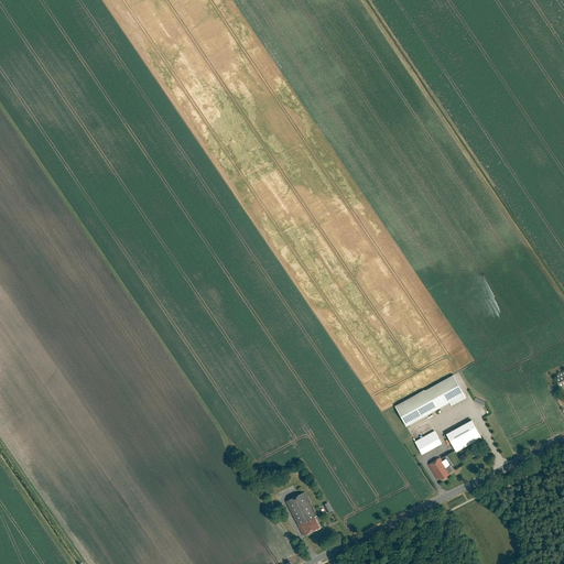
[(452,375),(396,408),(407,426),(464,393),(452,375)]
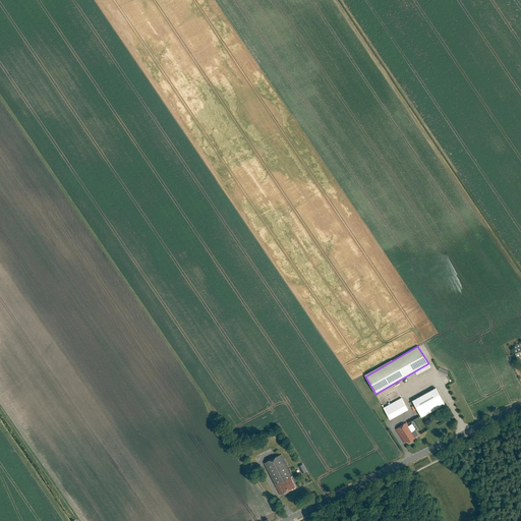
[(436,389),(413,401),(422,417),(445,405),(436,389)]
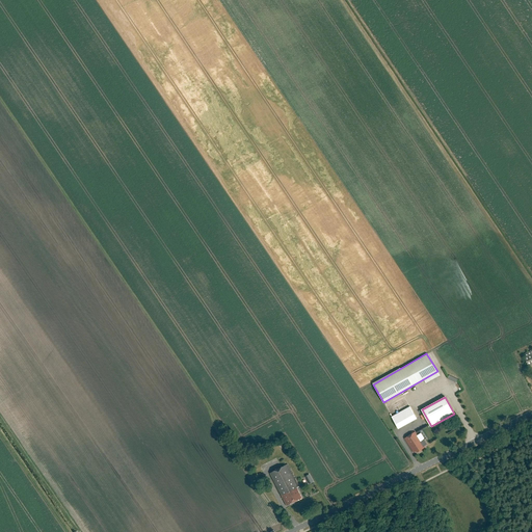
[(398,428),(417,418),(410,406),(392,417),(398,428)]
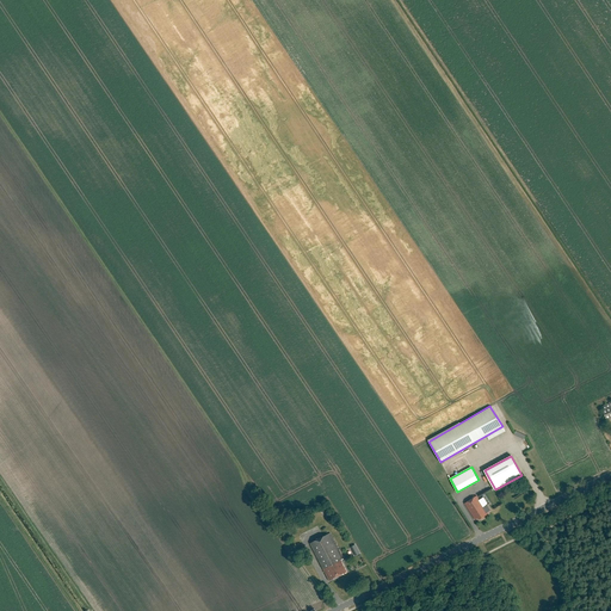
[(489,504),(483,507),(481,506),(482,505),(476,497),(466,504),(475,520),(477,518),(479,519),(480,519),(481,519),(483,518),(485,517),(488,514),(487,513),(491,511),(487,506),(489,505),(489,504)]
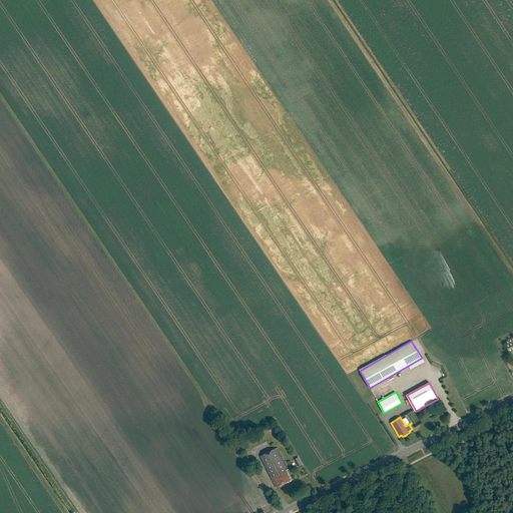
[(261,456),(277,488),(292,480),(287,471),(289,470),(278,448),(261,456)]
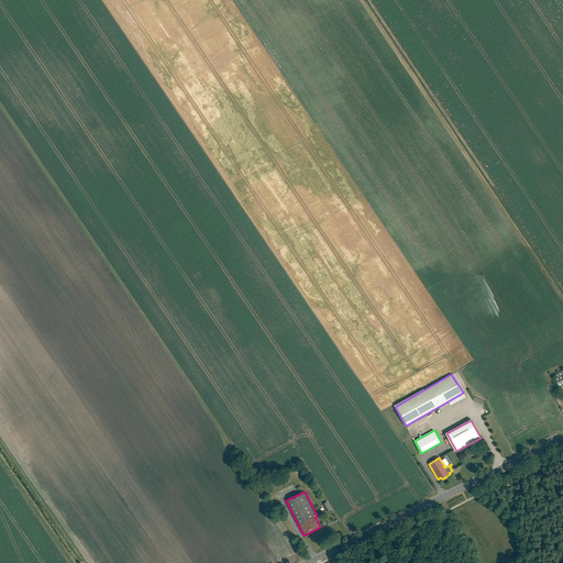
[(324,504),(329,512),(333,510),(329,501),(324,504)]
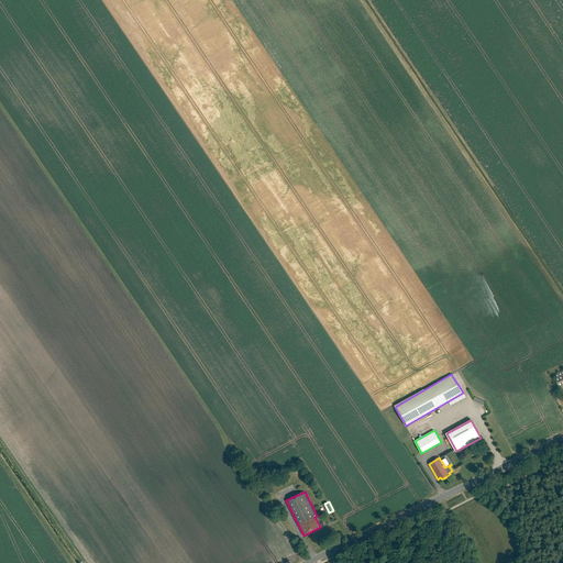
All buildings are outlined.
